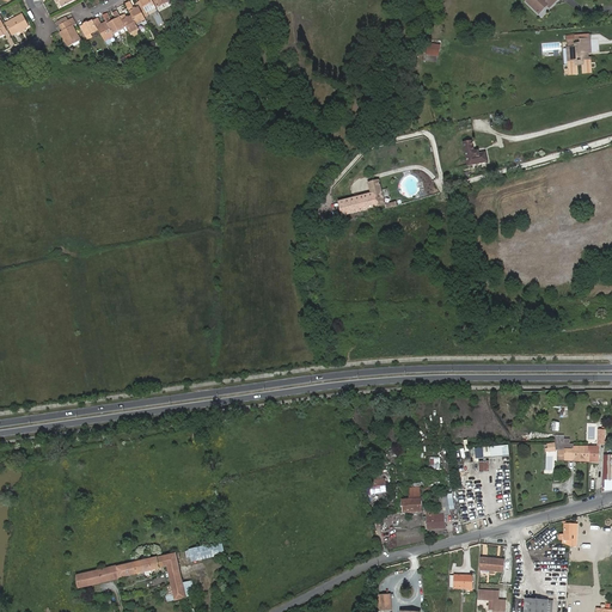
[(147,13),(157,8),(152,0),(141,0),(140,1),(147,13)]
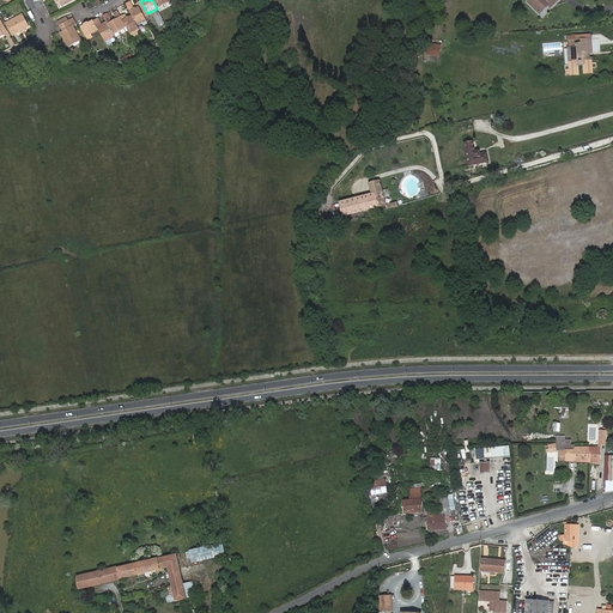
[(533,0),(535,1),(532,5),(540,14),(546,8),(545,6),(547,4),(548,6),(551,7),(557,0),(533,0)]
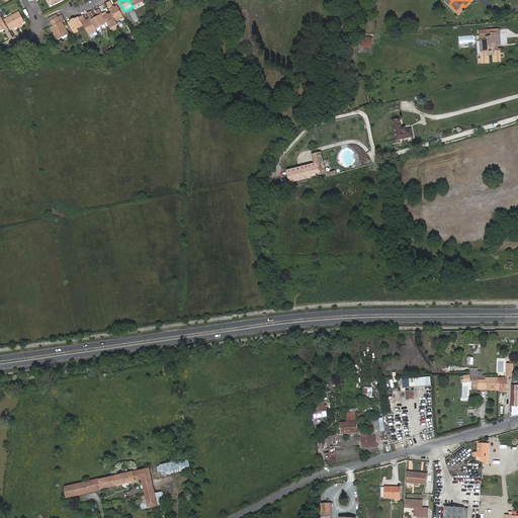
[(106,3),(108,7),(112,14),(115,21),(120,18),(123,17),(122,15),(117,6),(114,8),(112,5),(110,1),(106,3)]
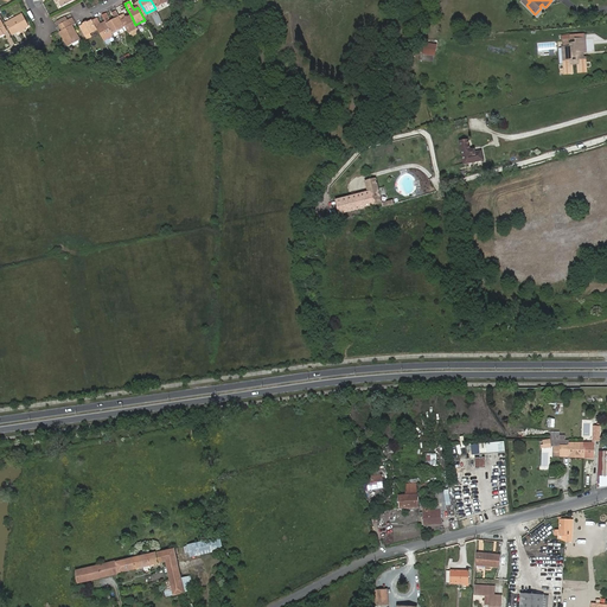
[(135,4),(138,7),(144,18),(147,16),(146,13),(139,1),(135,4)]
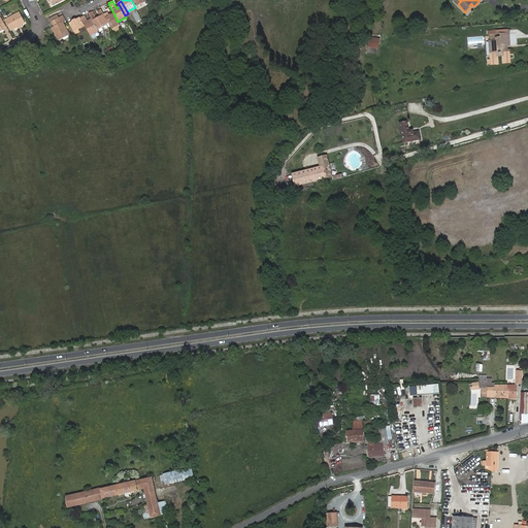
[(89,13),(92,19),(97,29),(108,24),(104,14),(101,9),(98,11),(100,17),(97,19),(94,11),(89,13)]
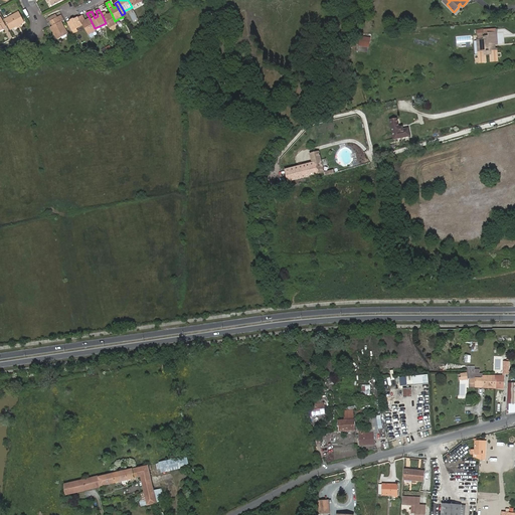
[(5,20),(10,30),(16,27),(21,24),(24,22),(19,12),(5,20)]
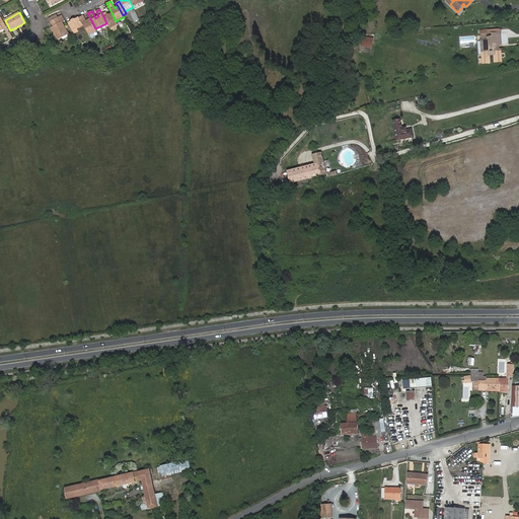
[(108,26),(109,28),(118,24),(116,21),(113,14),(107,16),(106,12),(102,14),(106,23),(108,26)]
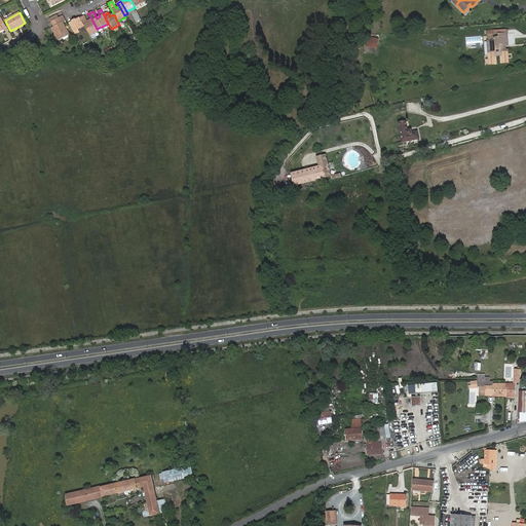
[(66,21),(63,15),(60,17),(51,22),(54,27),(52,28),(59,40),(69,35),(63,23),(66,21)]
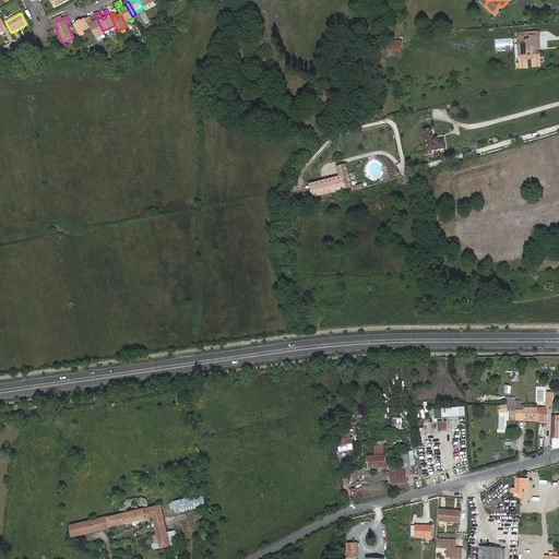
[(86,19),(96,38),(105,33),(103,31),(97,20),(93,22),(91,16),(86,19)]
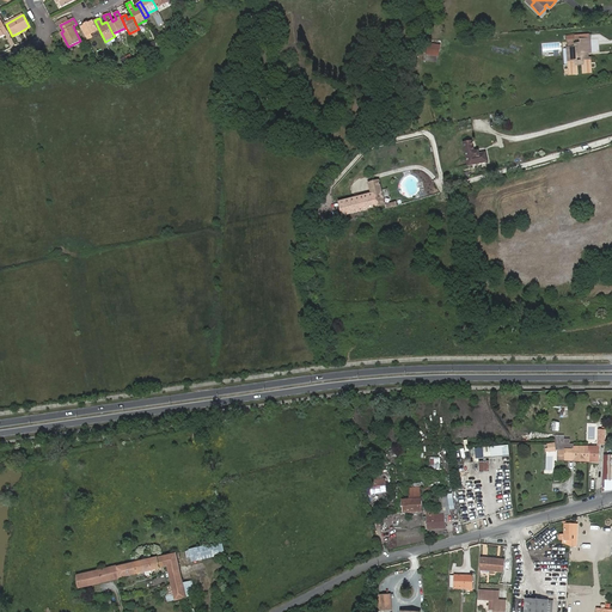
[(87,40),(93,37),(91,34),(98,30),(93,22),(81,28),(81,29),(87,40)]
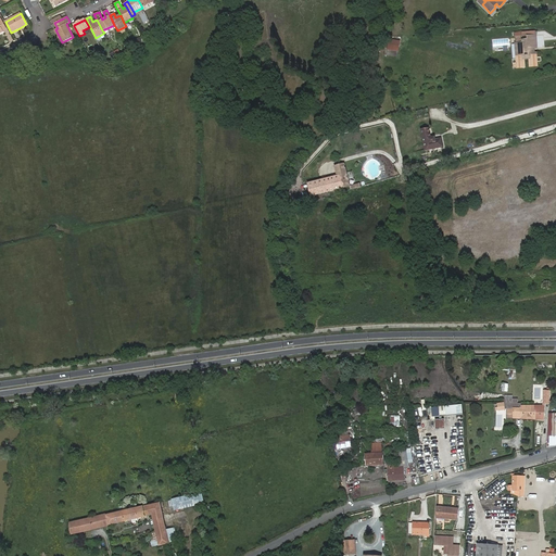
[(104,33),(104,34),(116,28),(114,25),(102,30),(104,33)]
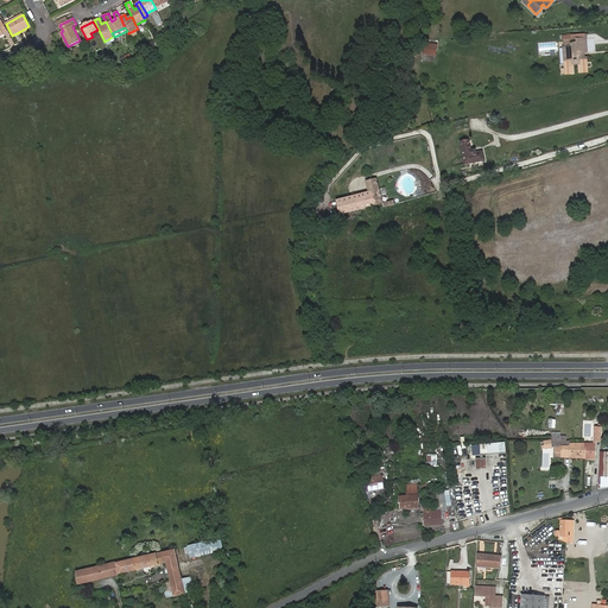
[(587,38),(577,39),(577,43),(571,43),(571,48),(564,48),(567,74),(575,73),(574,64),(574,59),(578,59),(580,64),(580,73),(588,71),(587,57),(584,58),(584,52),(588,51),(587,38)]
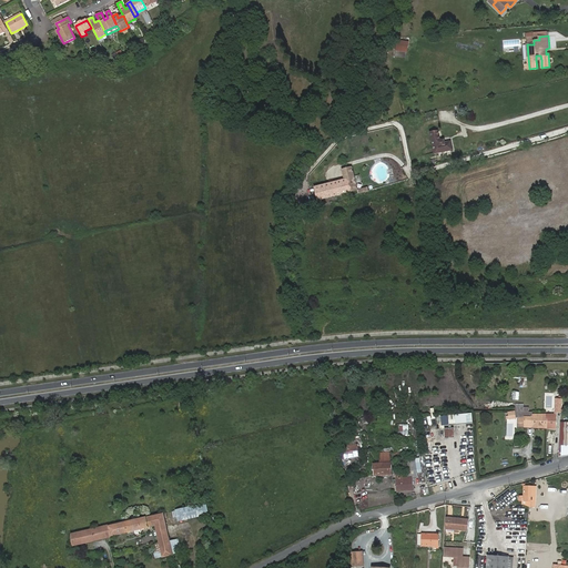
[(409,42),(398,40),(397,50),(407,51),(409,42)]
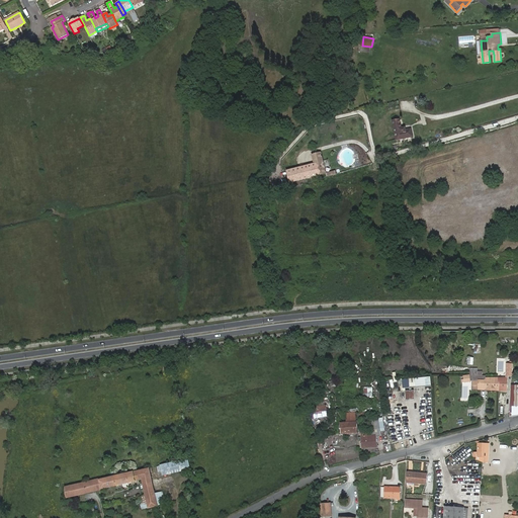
[(394,120),(397,140),(413,137),(411,130),(406,131),(406,128),(402,128),(400,119),(394,120)]
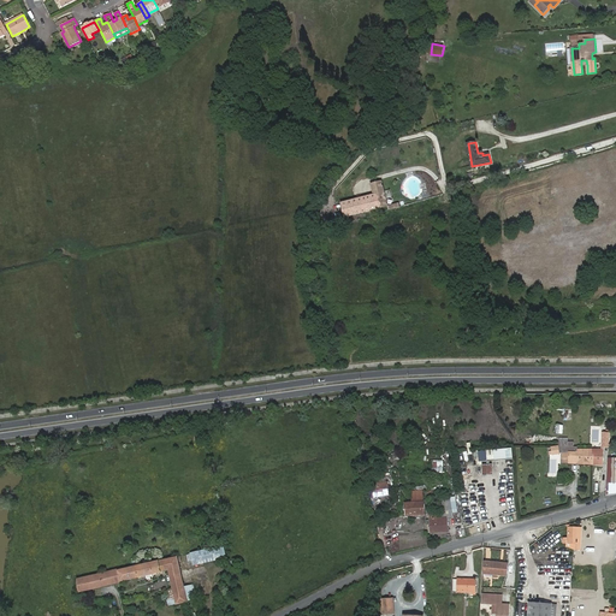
[(373,195),(341,202),(344,218),(388,208),(381,182),(371,184),(373,195)]
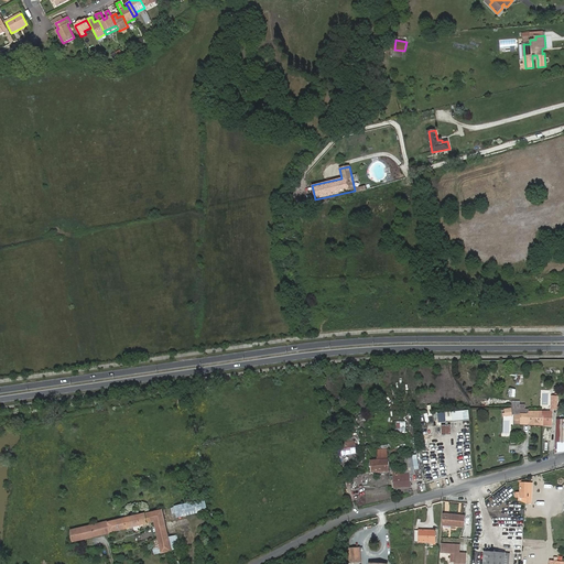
[(512,405),(512,407),(511,408),(513,414),(514,414),(521,414),(529,413),(529,411),(529,409),(525,409),(525,404),(520,404),(512,404),(512,405)]
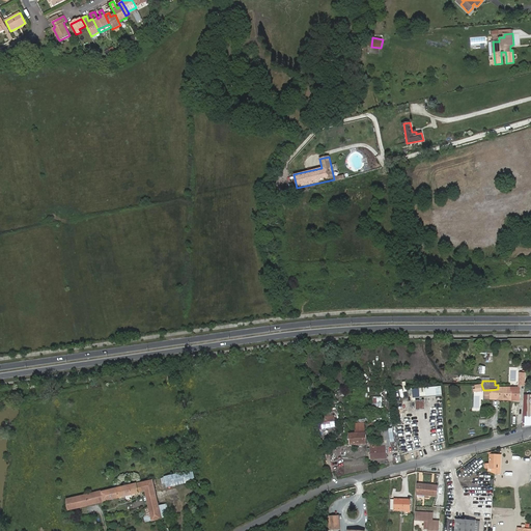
[(442,387),(420,389),(420,397),(443,395),(442,387)]
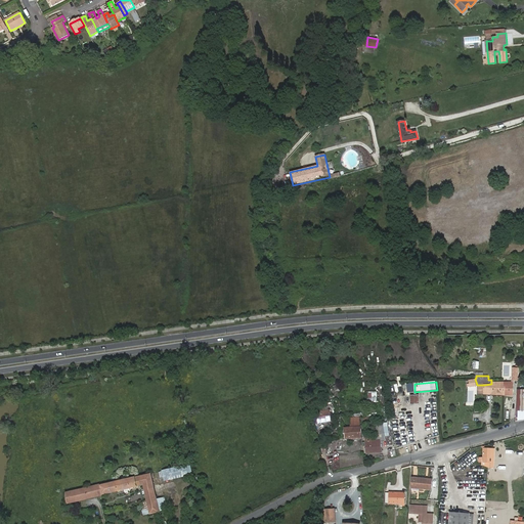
[(491,394),(505,395),(505,387),(504,387),(504,382),(491,382),(491,384),(484,385),(483,394),(491,394)]
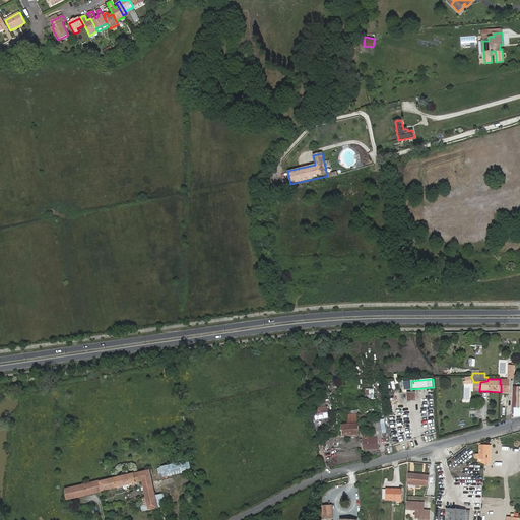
[(501,384),(501,392),(509,392),(510,379),(500,379),(500,384),(501,384)]
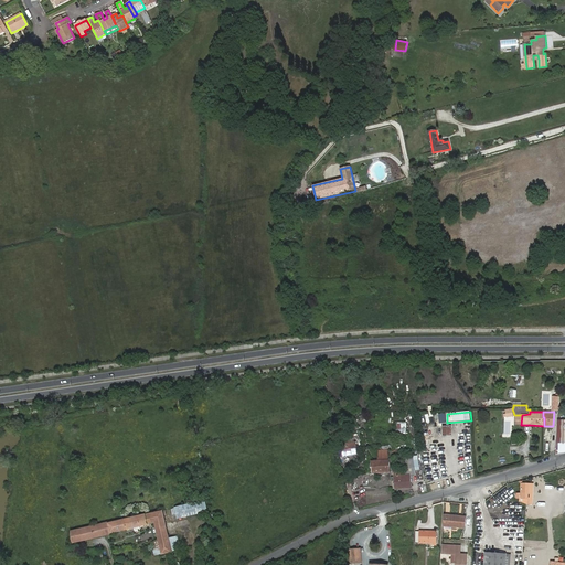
[(443,426),(443,434),(447,434),(447,435),(452,435),(451,426),(443,426)]
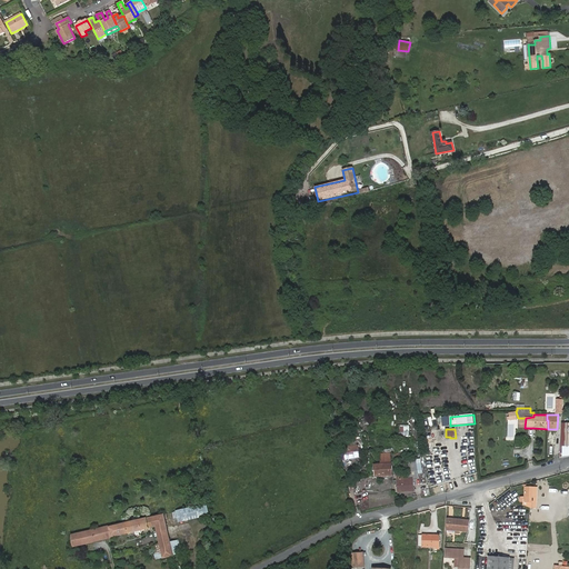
[(343,447),(345,459),(360,457),(358,446),(357,446),(351,446),(350,447),(343,447)]
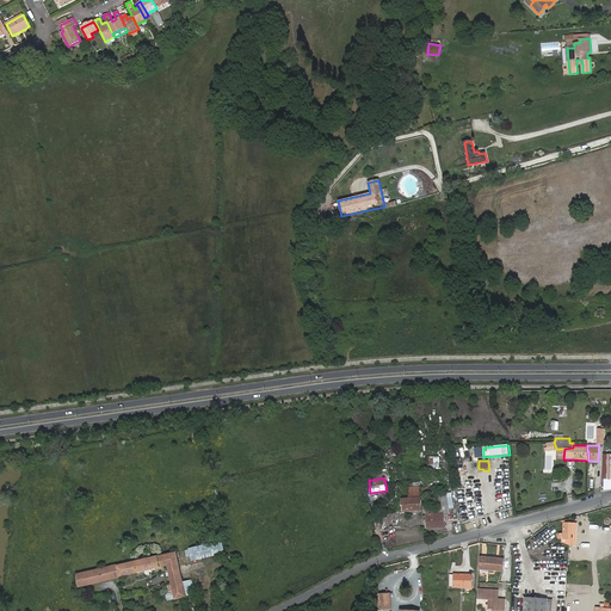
[(408,487),(408,499),(420,498),(420,486),(408,487)]
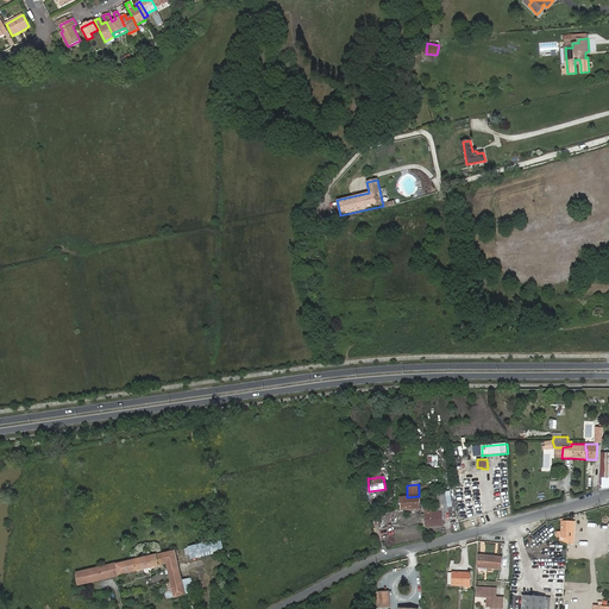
[(433,494),(435,512),(443,512),(443,513),(449,512),(445,491),(433,494)]
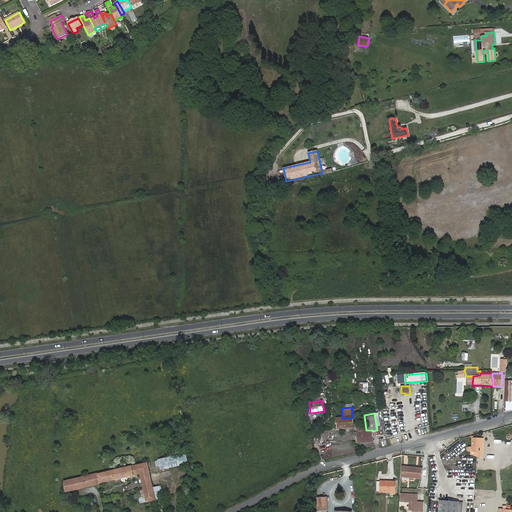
[(337,418),(337,428),(353,428),(352,417),(342,418),(337,418)]
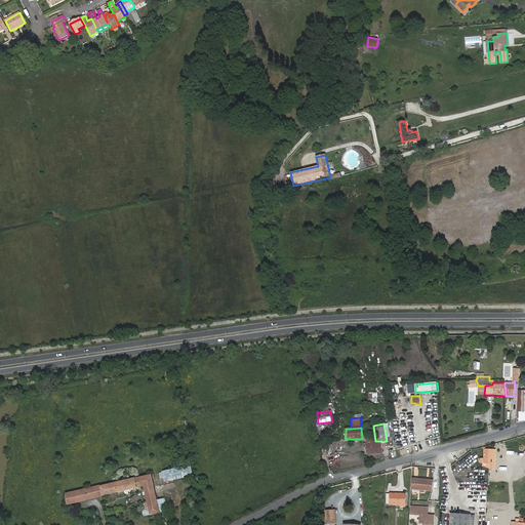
[(381,441),(375,441),(372,441),(372,439),(366,439),(367,453),(381,453),(381,442),(381,441)]
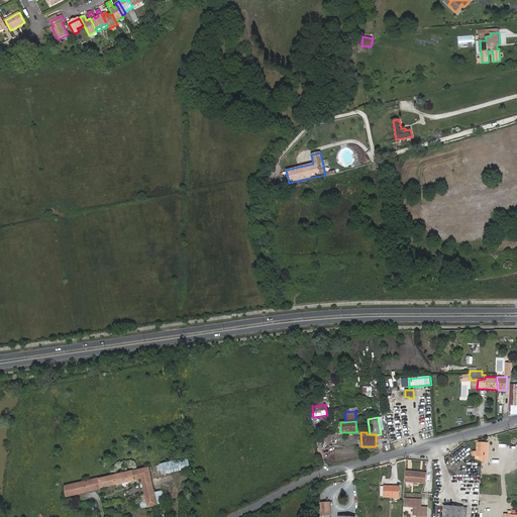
[(472,456),(476,456),(477,456),(484,456),(485,443),(477,443),(477,451),(476,451),(472,451),(472,456)]
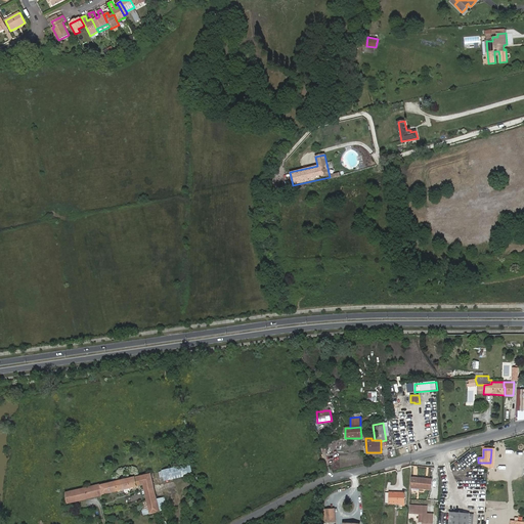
[(165,481),(189,475),(192,475),(190,465),(159,472),(160,477),(164,477),(165,481)]
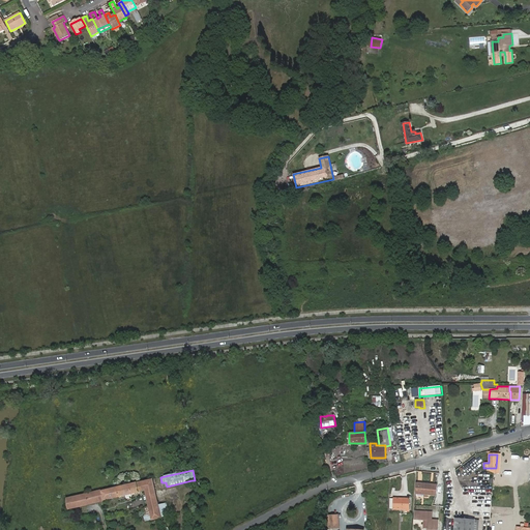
[(156,482),(155,478),(129,483),(123,486),(100,491),(102,501),(145,491),(149,507),(151,520),(162,518),(158,505),(153,482),(156,482)]
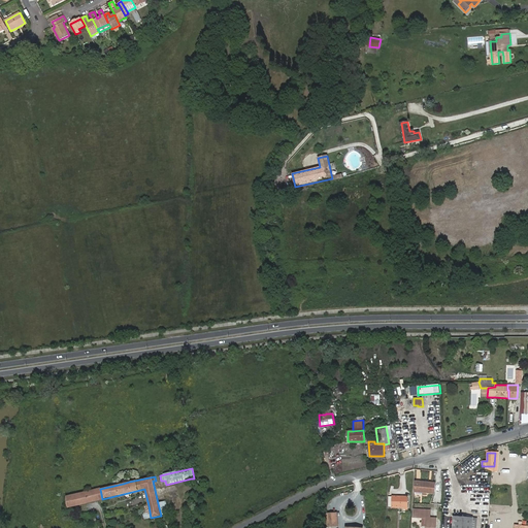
[(415,482),(415,491),(423,492),(423,494),(426,494),(426,492),(434,493),(435,483),(415,482)]
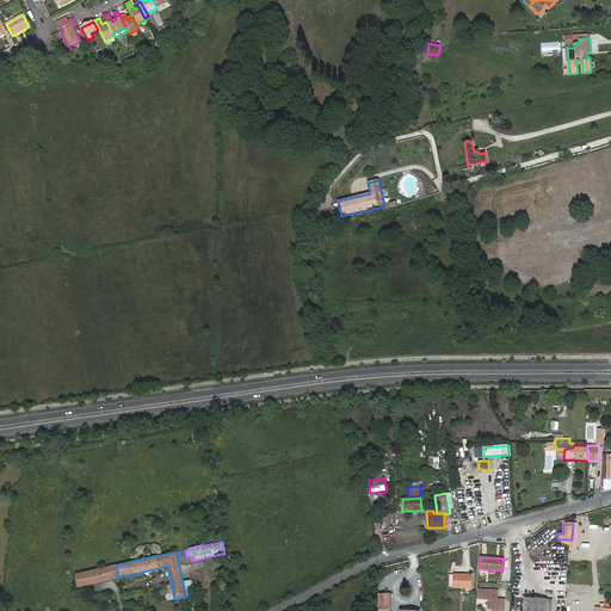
[(116,565),(76,574),(78,588),(118,579),(118,578),(116,566),(116,565)]
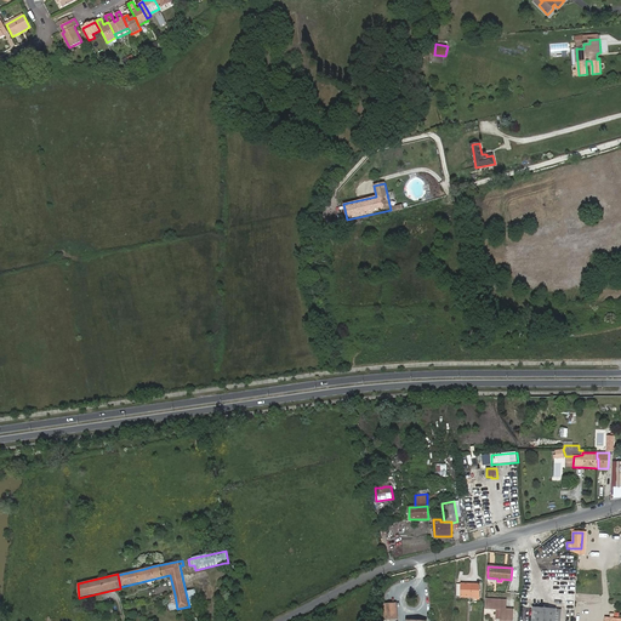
[(474,597),(474,599),(479,599),(479,585),(461,584),(461,597),(474,597)]
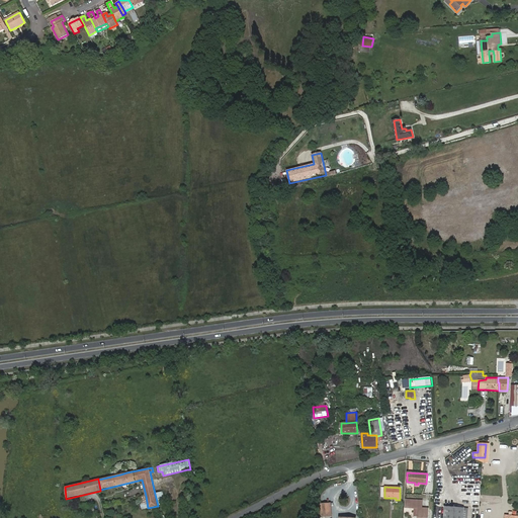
[(163,492),(155,494),(158,506),(165,504),(163,492)]
